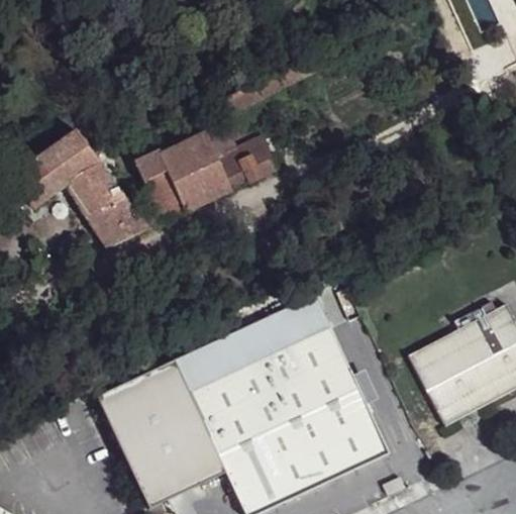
[(455,0),(467,30),(492,21),(483,0),(455,0)]
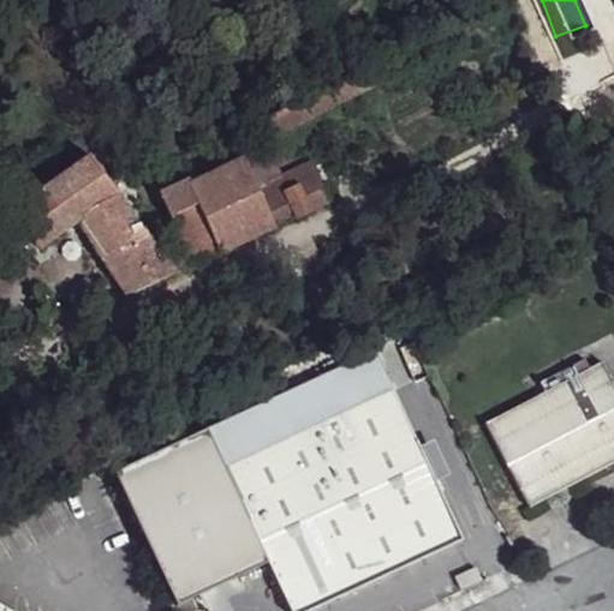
[(256,121),(264,139),(381,78),(370,61),(256,121)]
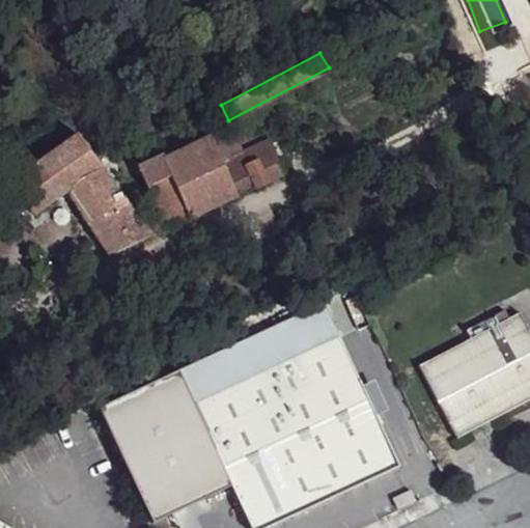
[(164,154),(165,157),(211,135),(200,109),(157,132),(164,154)]
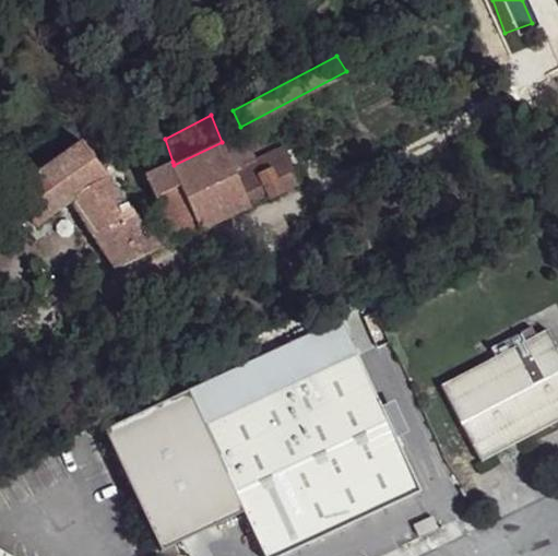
[(223,144),(234,167),(252,157),(241,134),(223,144)]
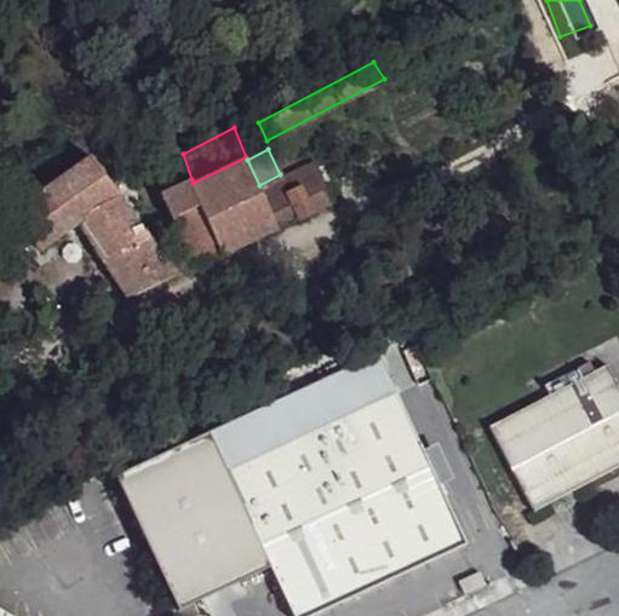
[(41,246),(80,222),(130,297),(188,271),(194,266),(194,265),(188,266),(181,254),(172,257),(168,254),(159,257),(142,224),(135,226),(95,153),(12,209),(13,211),(33,235),(41,246)]
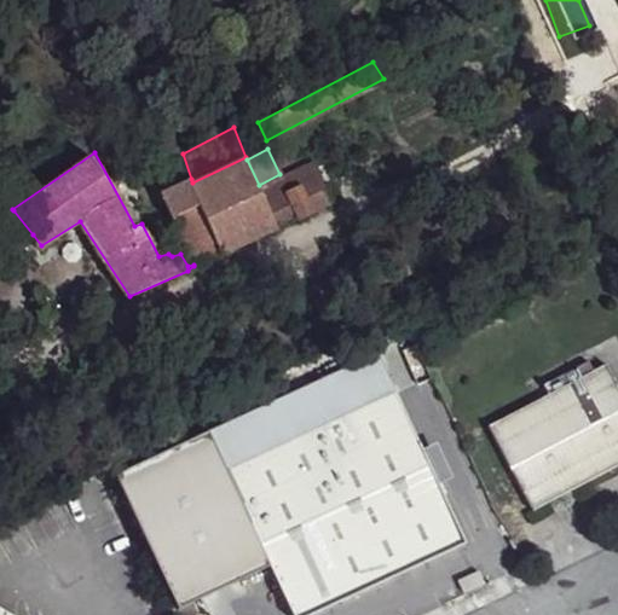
[(192,183),(221,253),(277,227),(259,185),(247,160),(246,157),(192,183)]
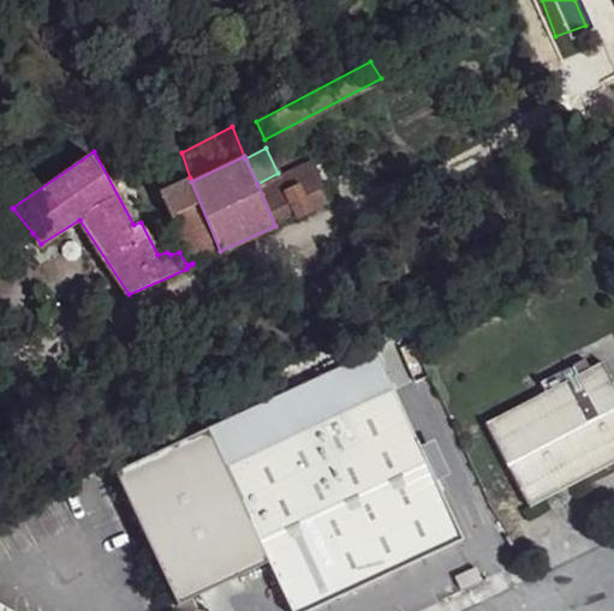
[(257,184),(275,226),(278,226),(276,222),(296,214),(297,215),(310,210),(309,207),(327,198),(328,202),(331,198),(311,159),(278,173),(257,184)]
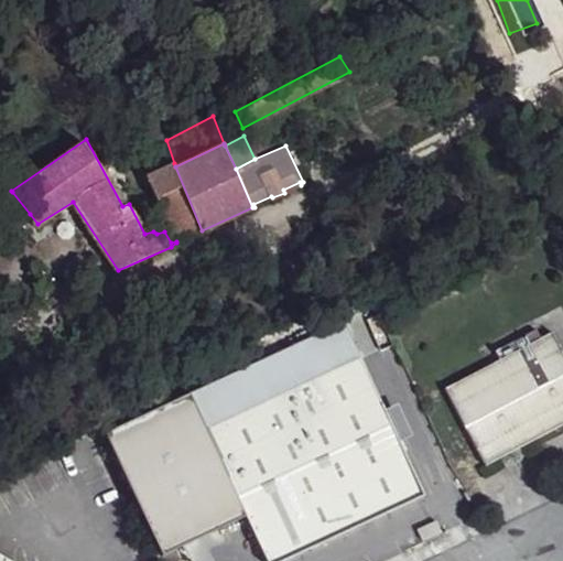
[(176,241),(176,243),(202,230),(175,166),(174,163),(149,175),(154,189),(176,241)]
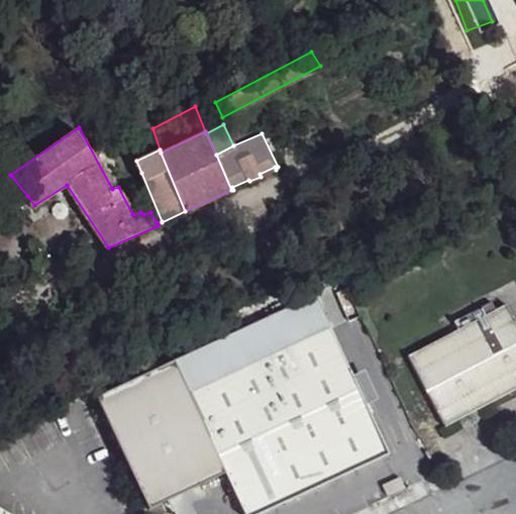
[(127,165),(133,177),(141,173),(136,161),(127,165)]
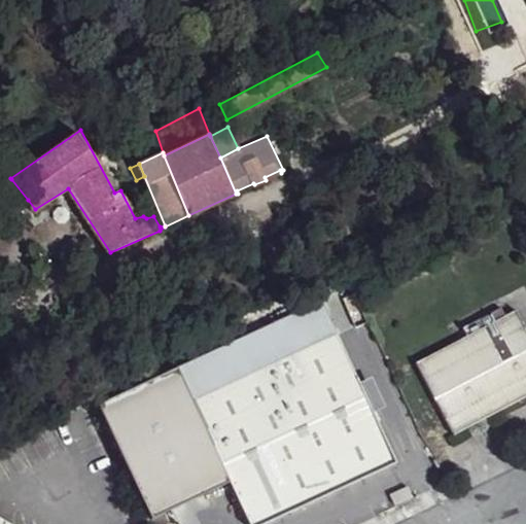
[(334,219),(342,236),(351,231),(344,214),(334,219)]
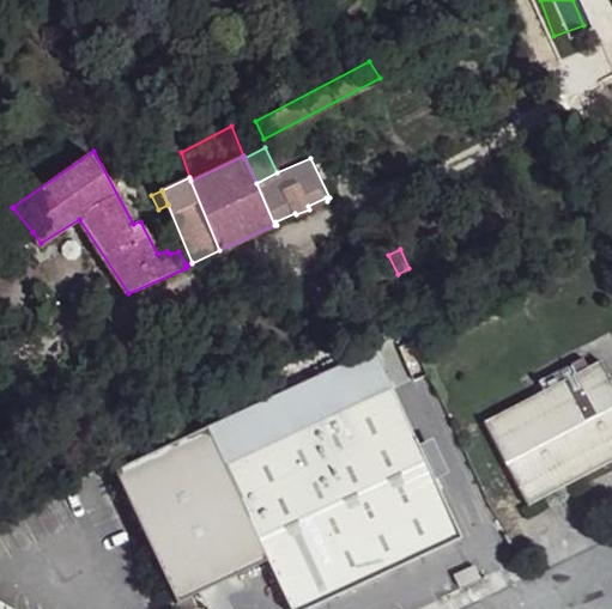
[(262,555),(291,608),(294,608),(458,531),(432,476),(416,440),(373,351),(115,468),(174,598),(262,555)]
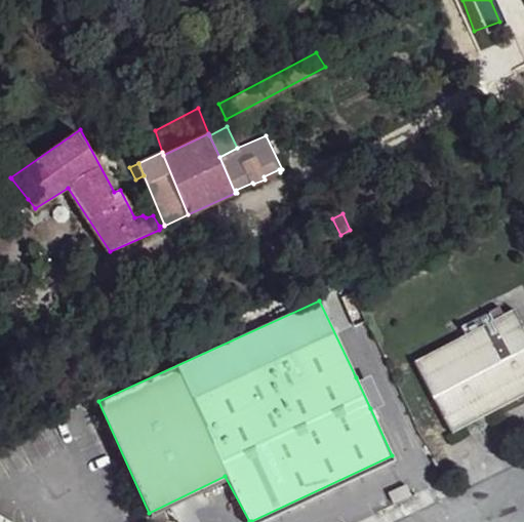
[(481,327),(509,312),(504,303),(476,316),(481,327)]
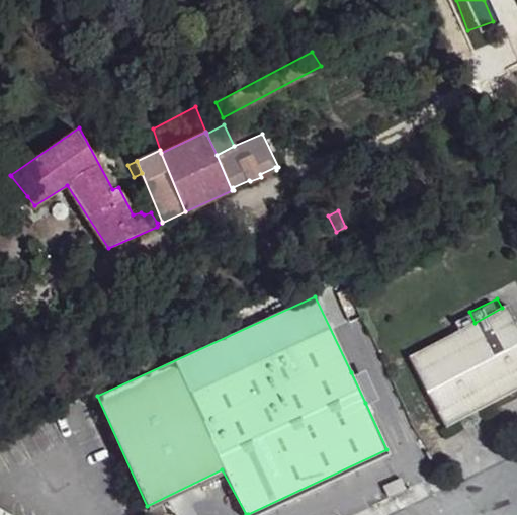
[(442,421),(516,382),(516,322),(509,306),(502,308),(475,323),(469,312),(455,319),(459,330),(409,355),(442,421)]
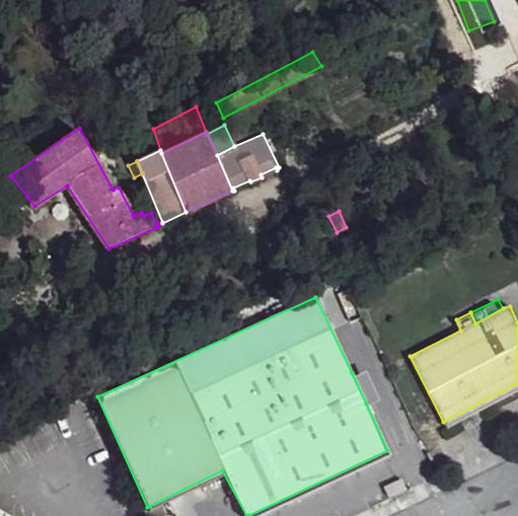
[(352,373),(366,403),(378,395),(364,366),(352,373)]
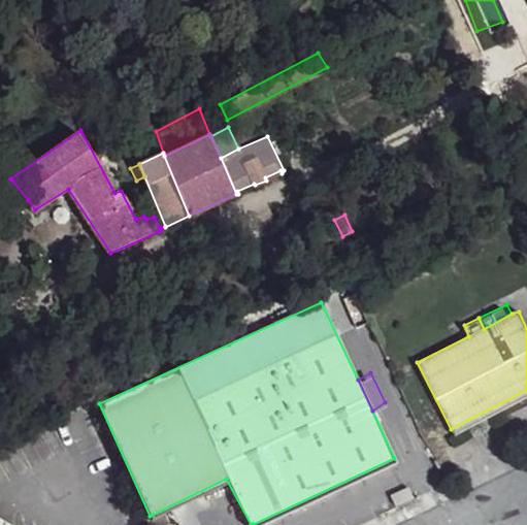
[(0,524),(28,524),(0,510),(0,524)]
